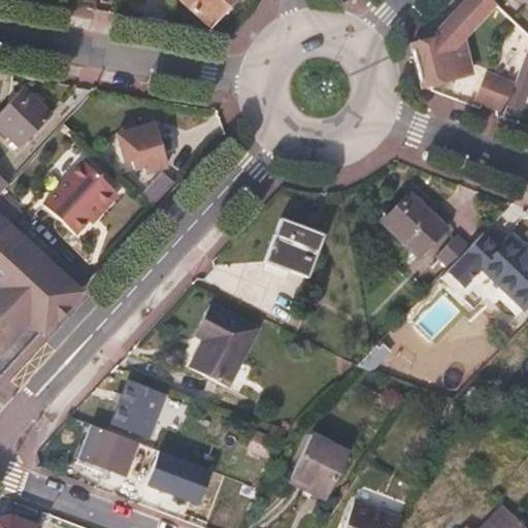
[(188,0),(208,21),(229,0),(188,0)]
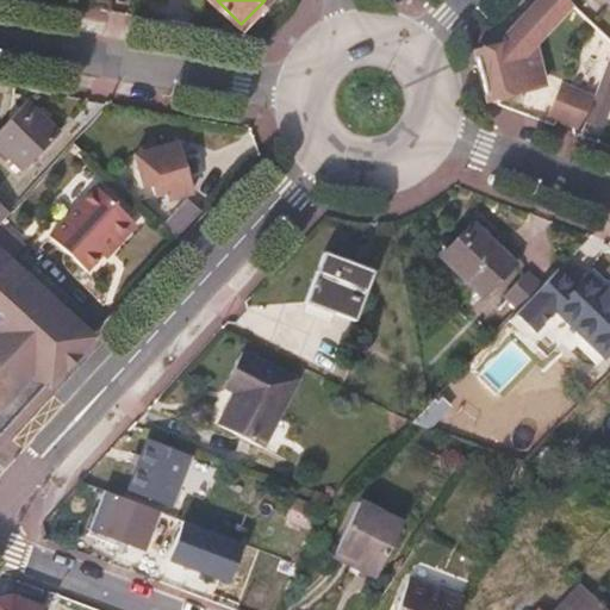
[(543,86),(530,39),(474,54),(473,55),(485,101),(543,86)]
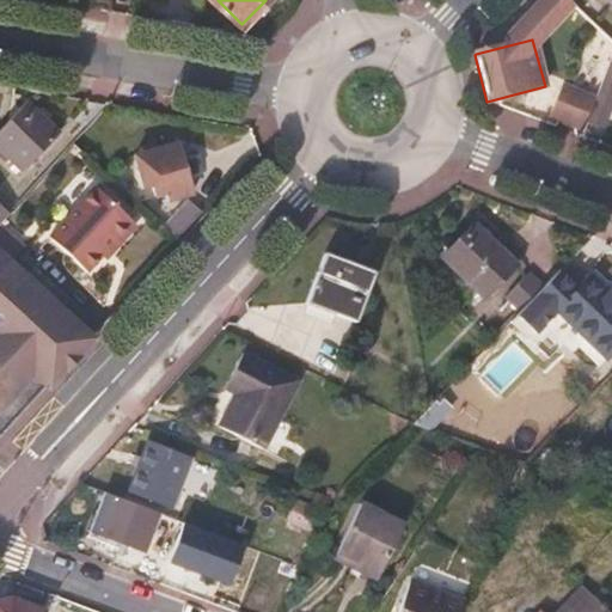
[(611,54),(592,104),(588,115),(607,122),(611,110),(611,54)]
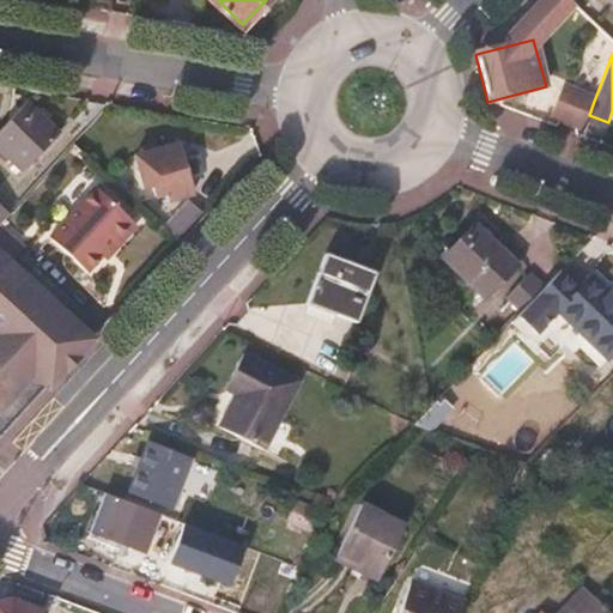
[(589,115),(593,104),(562,92),(551,120),(583,132),(589,115)]
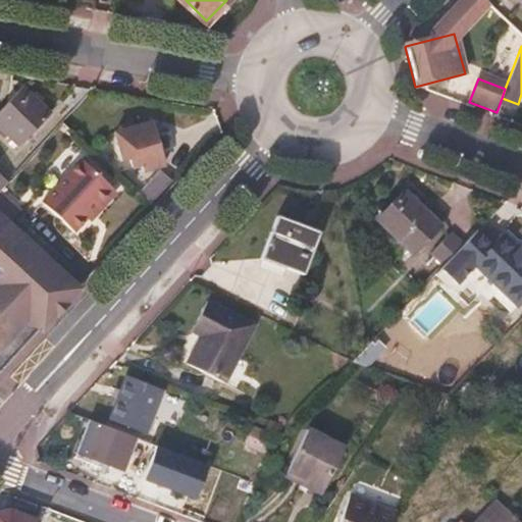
[(49,112),(22,87),(0,111),(0,133),(16,148),(49,112)]
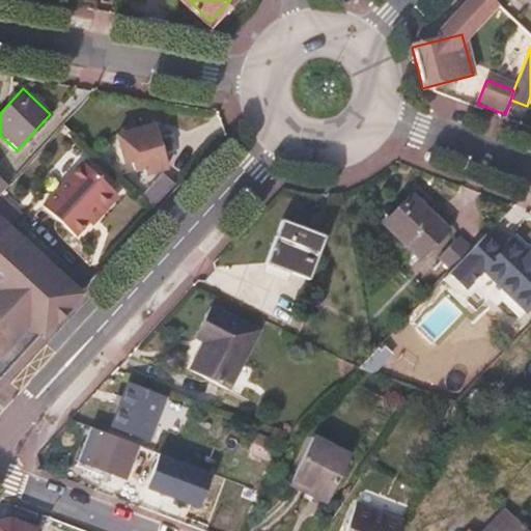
[(154,123),(114,134),(121,163),(130,162),(133,173),(141,170),(143,177),(167,171),(163,158),(172,156),(168,139),(159,141),(154,123)]
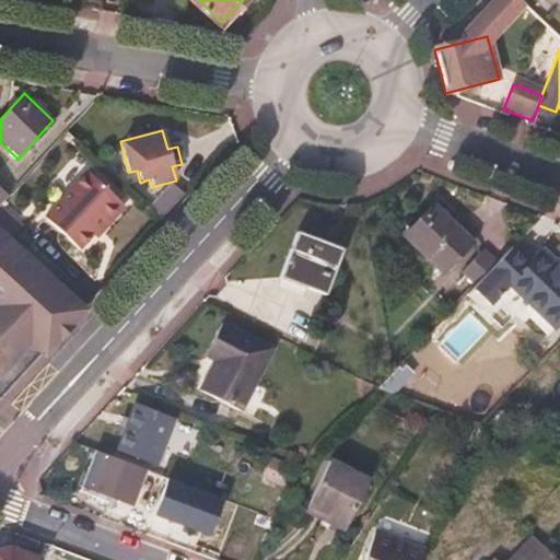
[(42,219),(81,257),(127,210),(88,172),(42,219)]
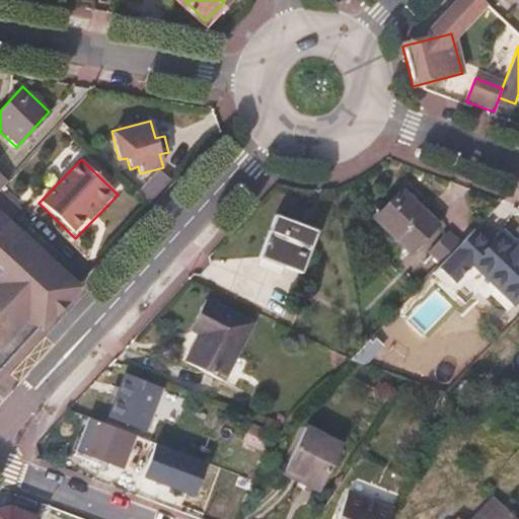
[(139,194),(149,203),(170,179),(160,170),(139,194)]
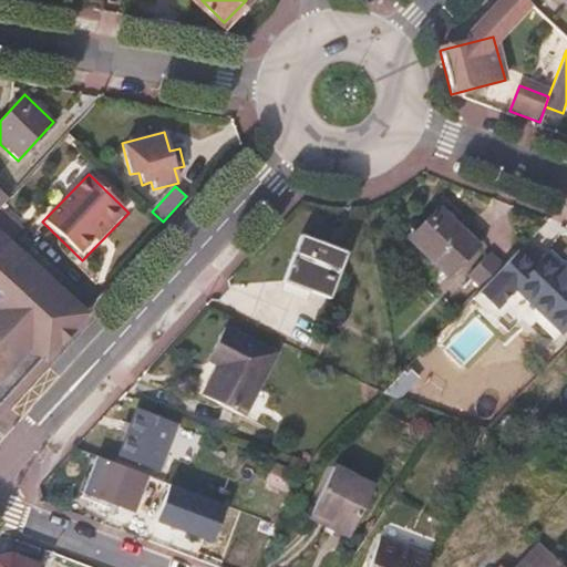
[(440,209),(411,239),(446,276),(476,246),(440,209)]
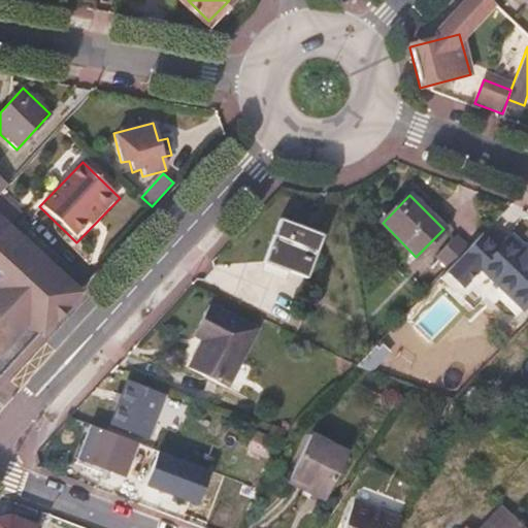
[(0,377),(81,289),(0,215),(0,377)]
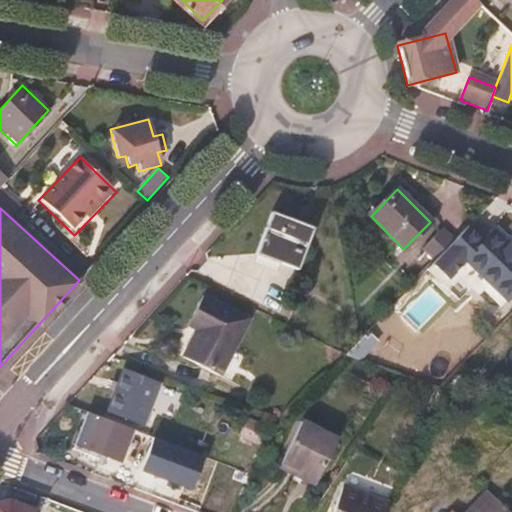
[(272,215),(257,252),(294,266),(309,229),(272,215)]
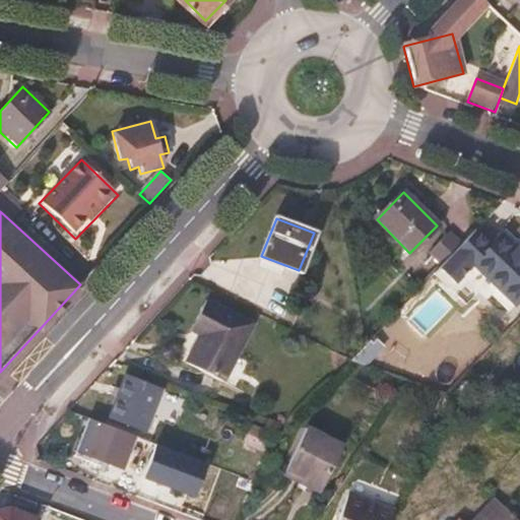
[(519,297),(519,251),(502,233),(478,257),(462,243),(437,270),(452,285),(472,263),(514,304),(519,297)]
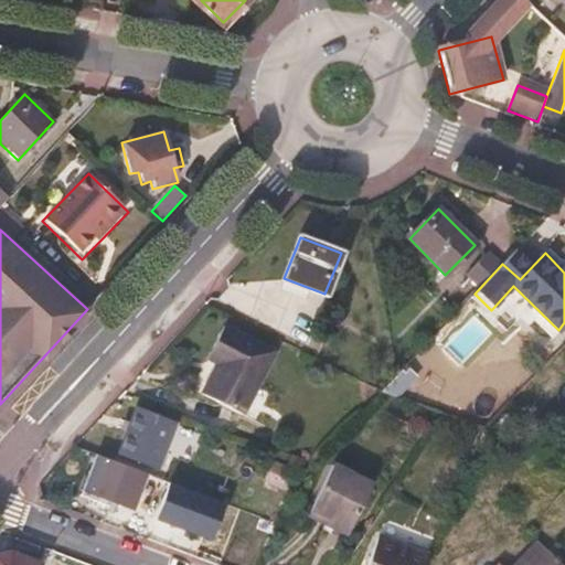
[(216,364),(202,394),(242,414),(274,350),(227,326),(209,361),(216,364)]
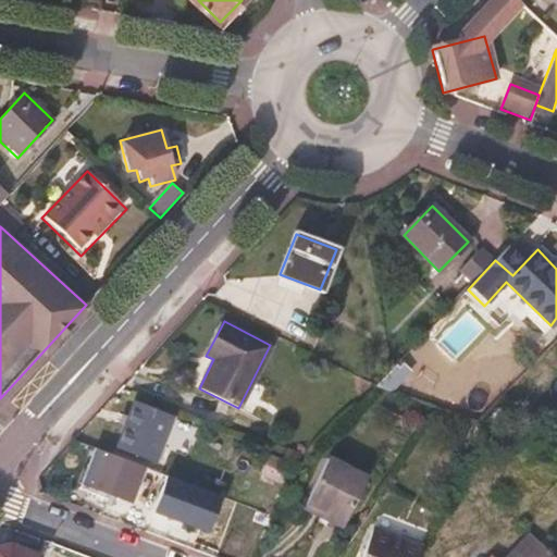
[(391,392),(410,371),(399,361),(391,370),(376,385),(391,392)]
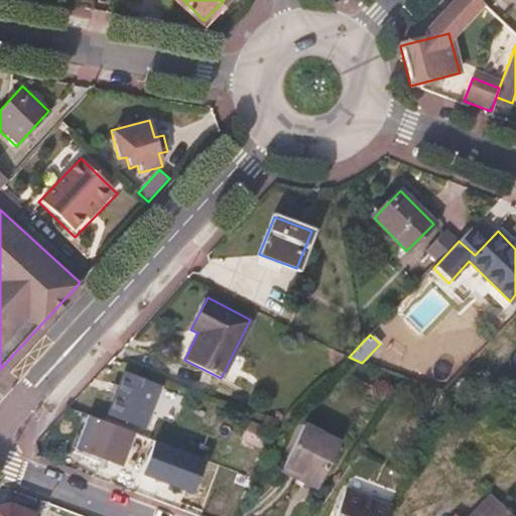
[(126,375),(110,414),(142,427),(158,388),(126,375)]
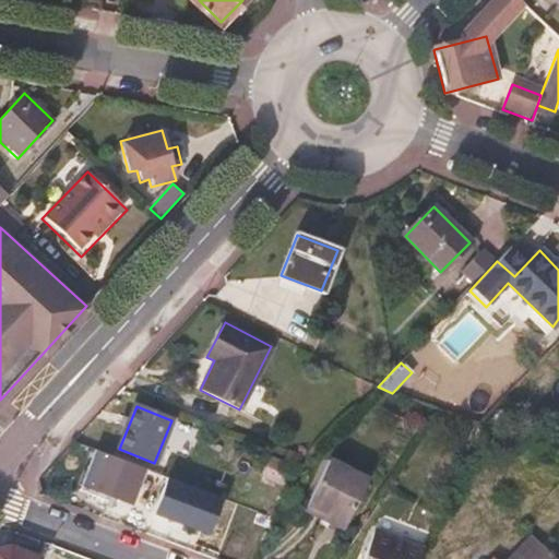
[(131,503),(144,470),(102,454),(88,487),(131,503)]
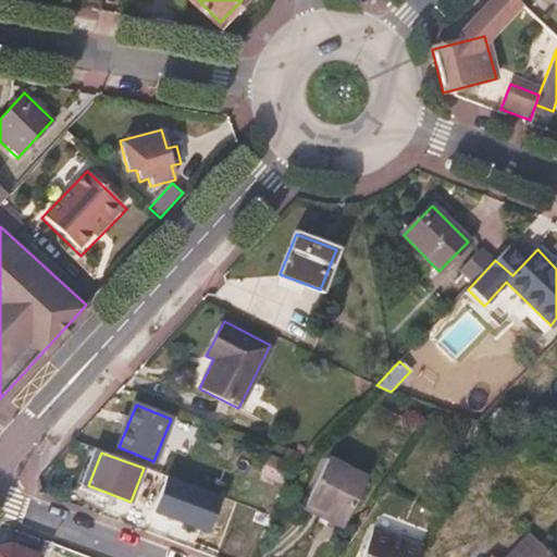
[(304,511),(344,533),(372,482),(331,460),(304,511)]
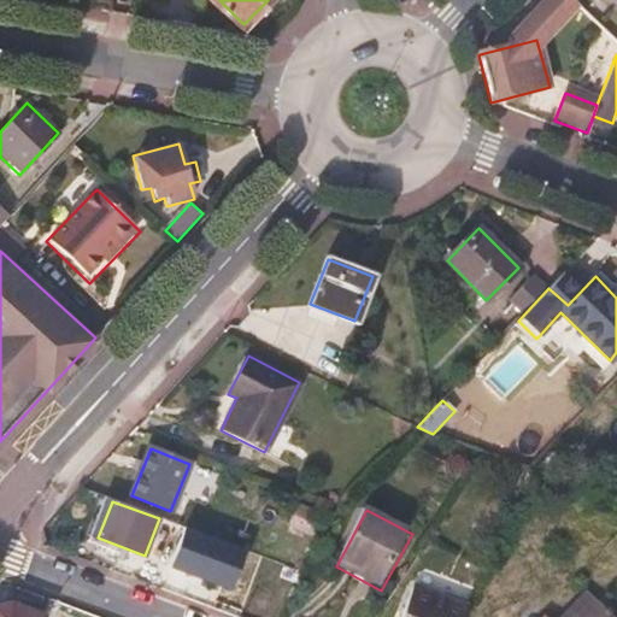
[(613,616),(587,591),(562,616),(613,616)]
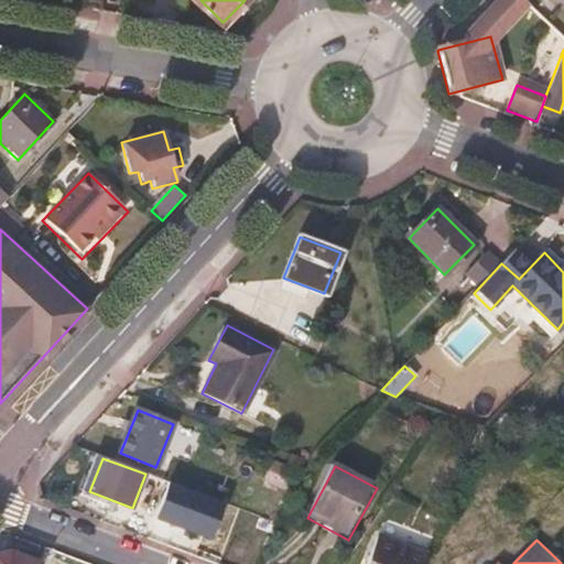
[(425,563),(426,562),(378,541),(368,563),(425,563)]
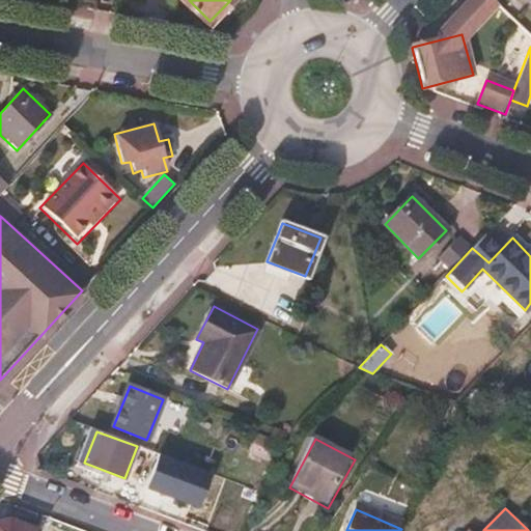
[(36,530),(37,529),(11,521),(0,523),(0,530),(36,530)]
